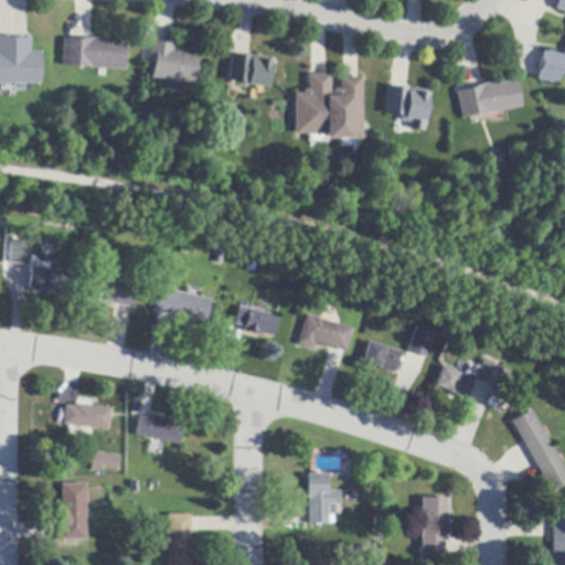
[(564,0),(564,75),(560,74),(556,86),(537,80),(537,78),(540,72),(537,71),(543,52),(544,51),(563,56),(564,48),(564,12),(555,10),(556,8),(558,0),(564,0)]
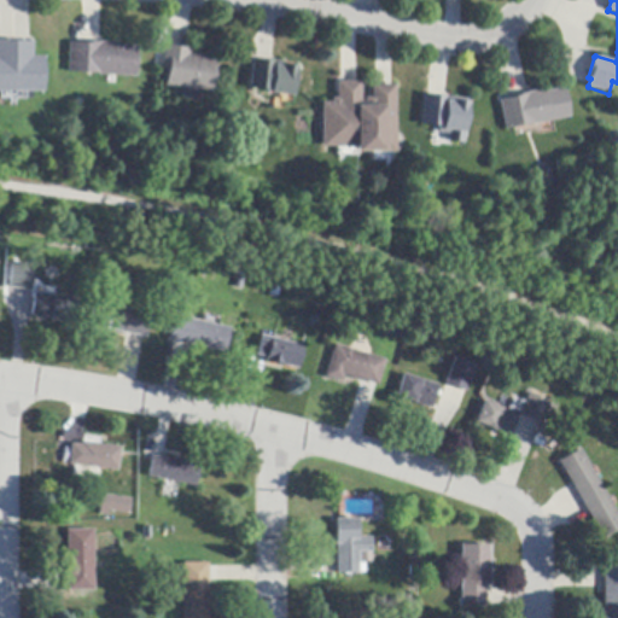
[(29,42),(33,42),(33,57),(44,57),(44,93),(0,93),(0,40),(15,40),(15,42),(29,42)]
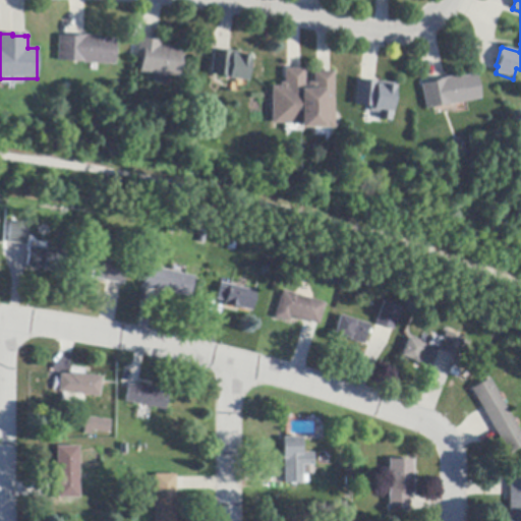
[(82,36),(98,37),(98,39),(115,39),(114,65),(98,64),(89,64),(82,64),(82,62),(57,61),(58,37),(60,37),(66,37),(66,35),(82,36)]
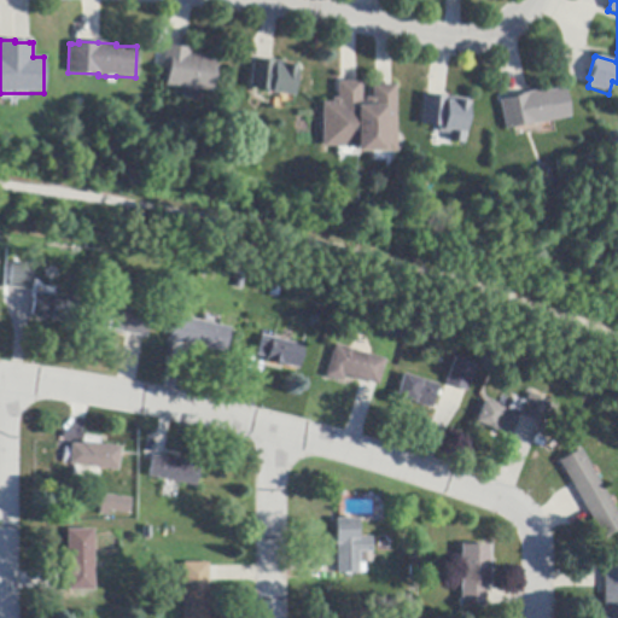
[(168,46),(186,48),(190,50),(190,54),(207,57),(205,59),(216,60),(211,93),(202,92),(191,89),(165,86),(168,69),(162,69),(165,46),(168,46)]
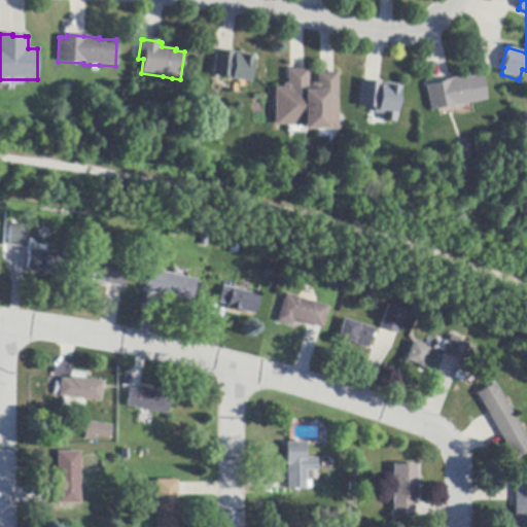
[(232,53),(241,54),(241,56),(252,57),(250,82),(231,80),(231,77),(213,75),(215,57),(215,51),(232,53)]
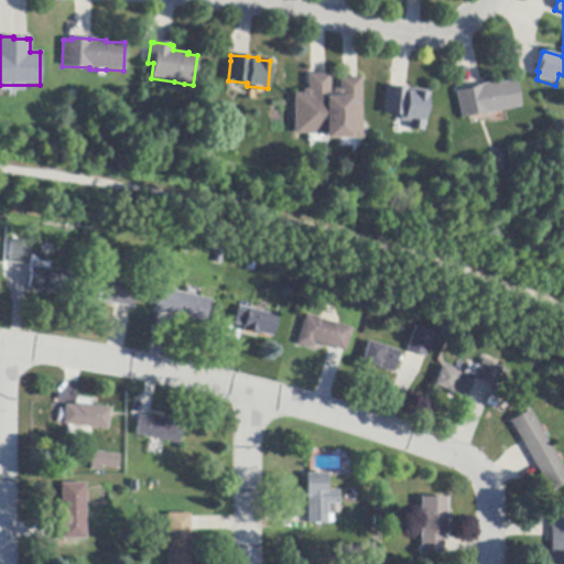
[(343,78),(357,77),(361,77),(361,139),(326,140),(325,134),(294,134),(294,94),(303,94),(303,90),(307,90),(307,75),(311,75),(326,75),(329,75),(329,94),(334,94),(334,89),(339,89),(339,78),(343,78)]
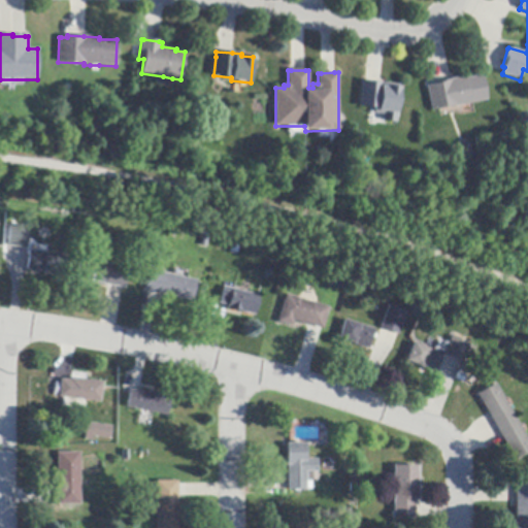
[(470,104),(461,106),(454,107),(454,106),(450,107),(437,110),(431,111),(426,87),(427,86),(434,85),(434,84),(450,79),(464,77),(464,79),(482,75),(487,101),(470,104)]
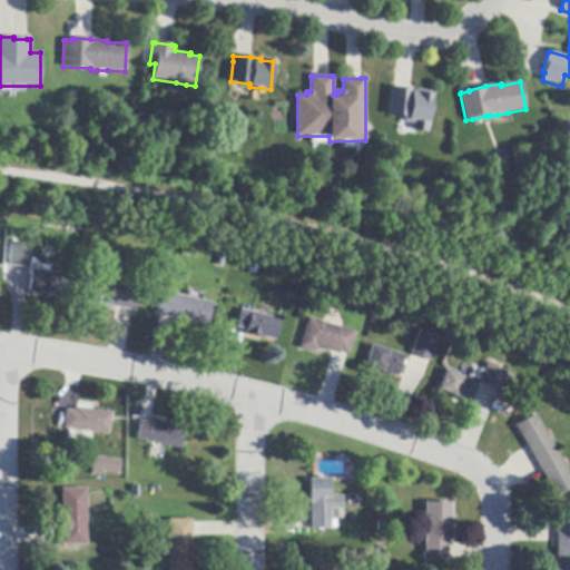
[(394,88),(409,90),(432,92),(429,123),(426,123),(416,121),(406,120),(408,118),(387,116),(391,88),(394,88)]
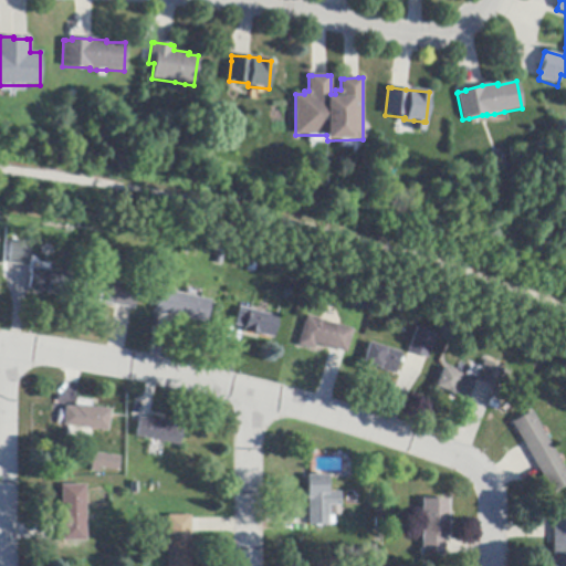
[(31,258),(30,262),(29,268),(11,265),(8,264),(11,240),(33,243),(31,258)]
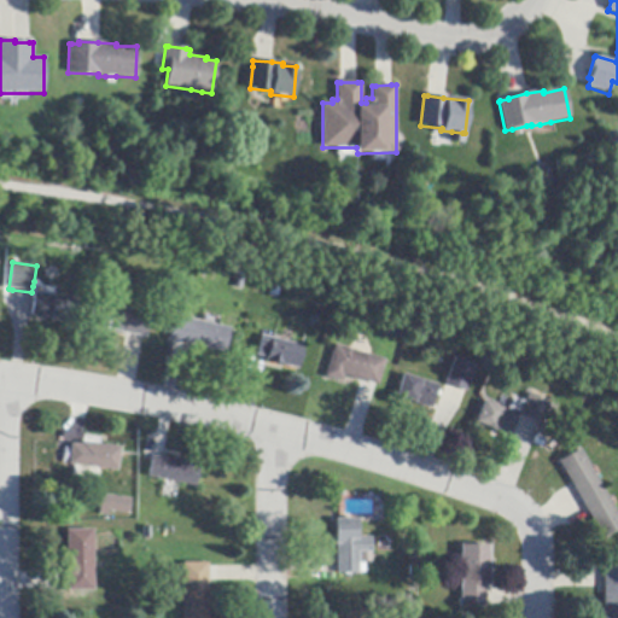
[(56,296),(77,299),(74,325),(51,321),(51,320),(31,318),(33,315),(35,298),(35,293),(56,296)]
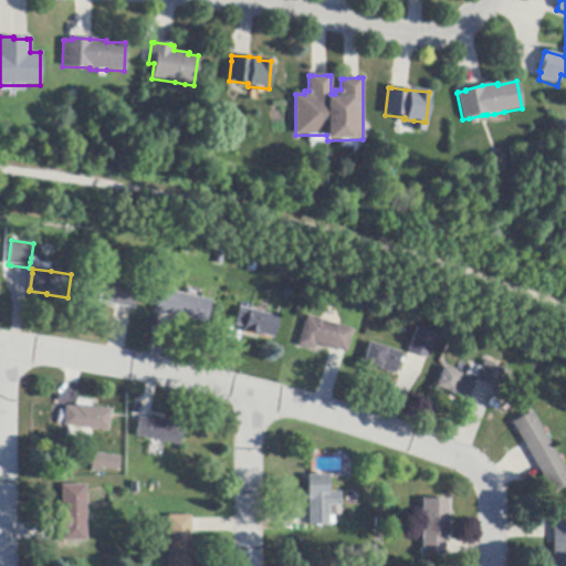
[(133,310),(116,307),(113,306),(113,305),(98,303),(98,302),(82,299),(85,278),(139,286),(136,310),(133,310)]
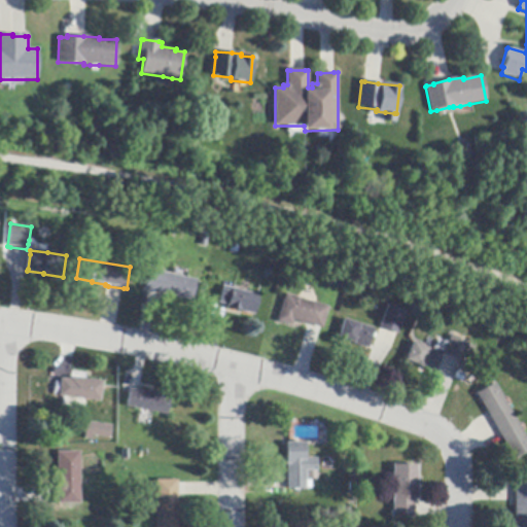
[(164,295),(144,291),(149,270),(197,280),(192,302),(164,295)]
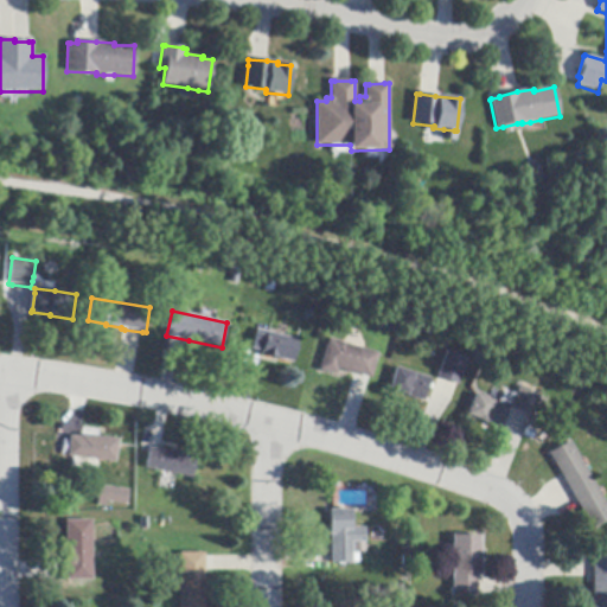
[(381,330),(387,313),(402,319),(396,334),(381,330)]
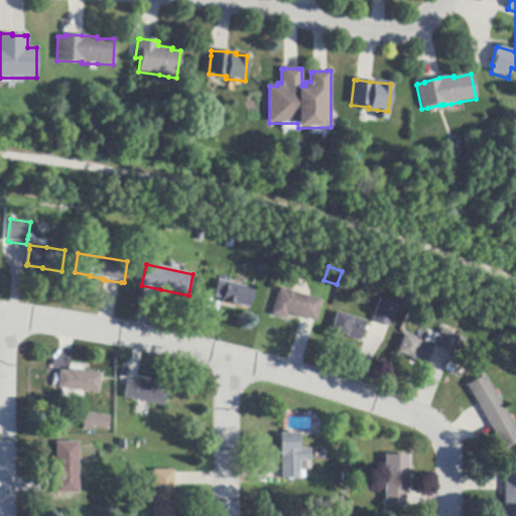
[(223,302),(224,299),(215,297),(219,280),(254,289),(249,309),(223,302)]
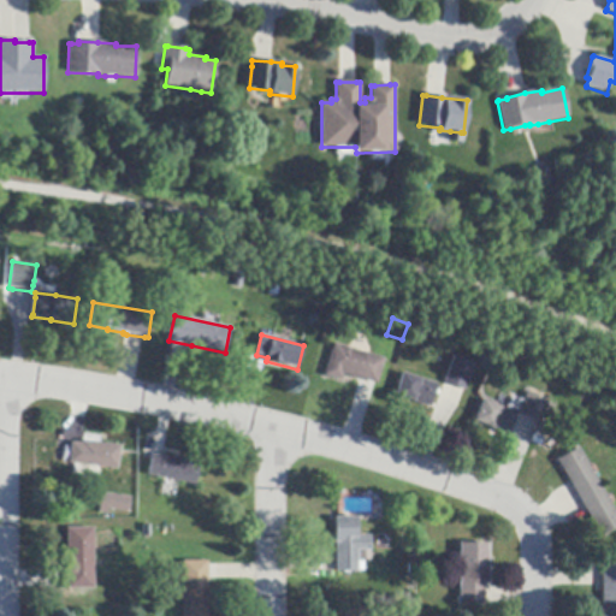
[(375,385),(360,380),(344,375),(342,380),(325,375),(335,344),(385,360),(377,385),(375,385)]
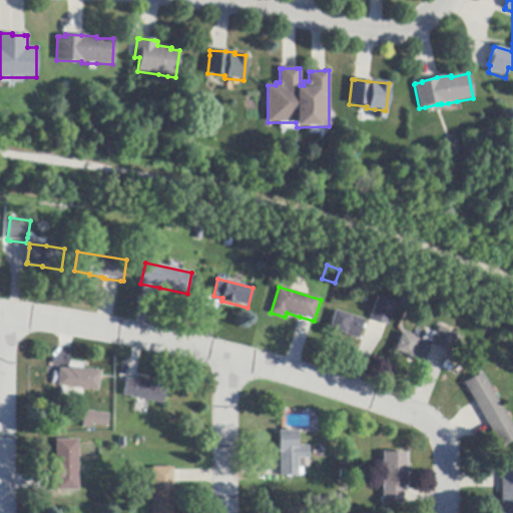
[(386,326),(371,320),(370,320),(379,298),(396,304),(388,326),(386,326)]
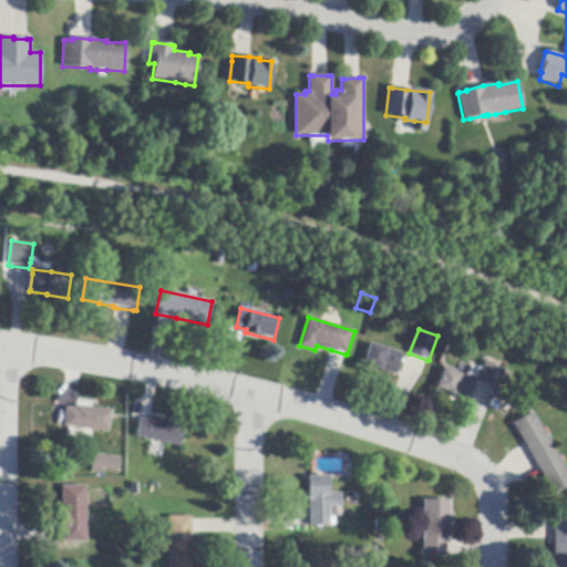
[(371,344),(403,354),(401,360),(403,361),(402,364),(400,363),(397,375),(363,366),(371,344)]
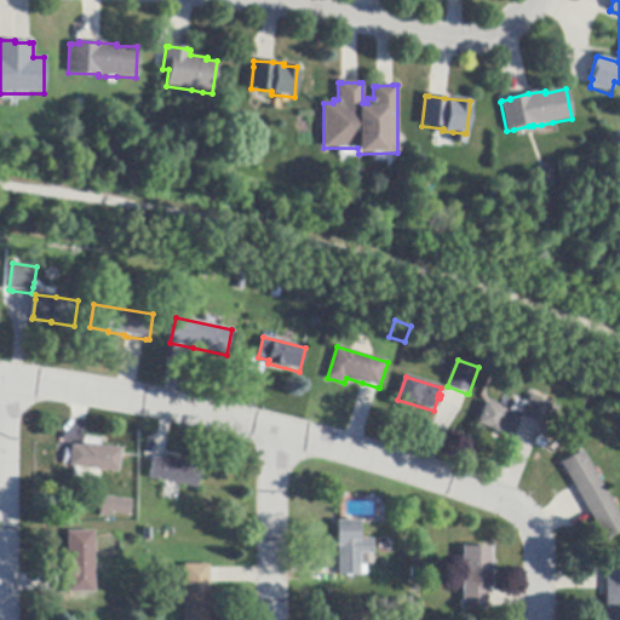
[(551,405),(552,405),(544,426),(522,418),(530,396),(551,405)]
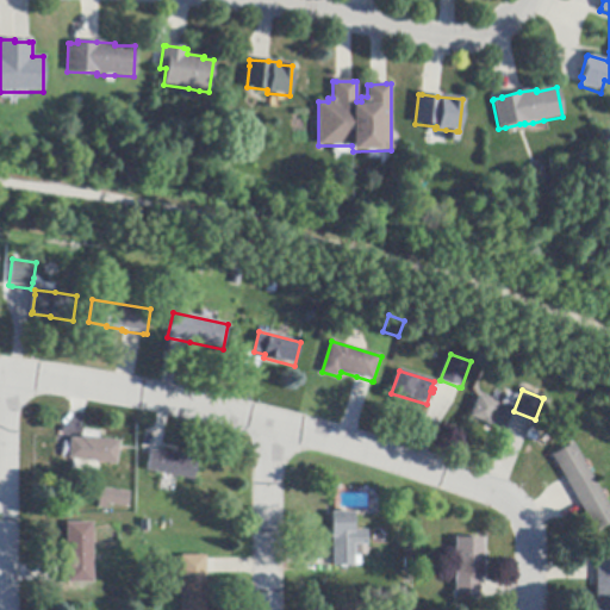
[(497,404),(512,410),(503,431),(471,417),(479,396),(497,404)]
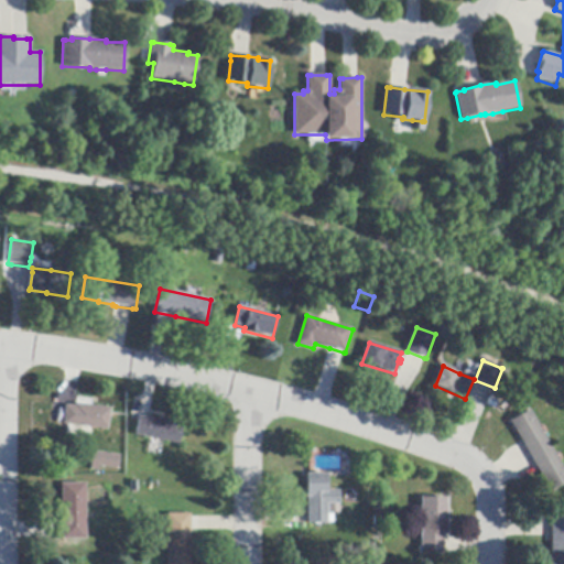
[(76,404),(110,409),(108,430),(66,425),(64,425),(65,409),(66,405),(75,407),(75,404),(76,404)]
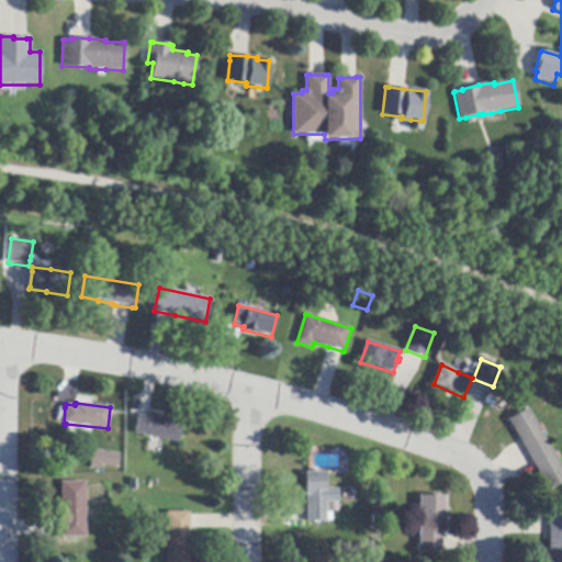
[(537,470),(521,442),(508,420),(529,409),(561,469),(561,482),(549,491),(537,470)]
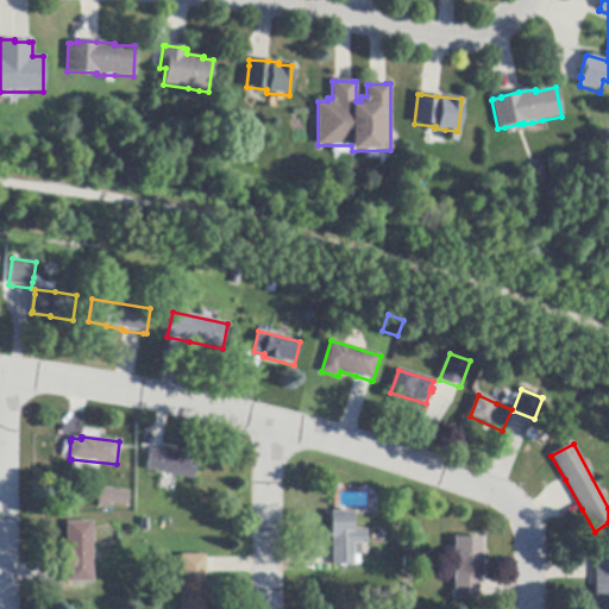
[(161,450),(198,458),(193,481),(146,470),(150,456),(151,450),(159,452),(159,450),(161,450)]
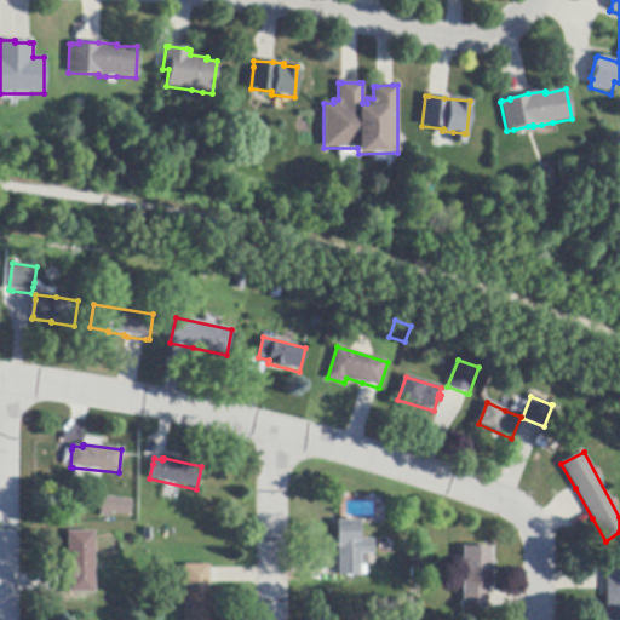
[(99,469),(74,466),(74,475),(99,477),(99,469)]
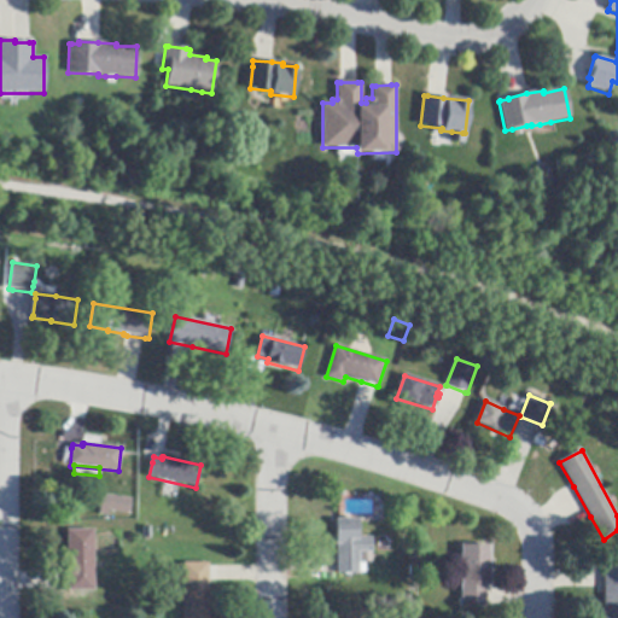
[(120,513),(109,512),(108,516),(101,514),(99,514),(101,496),(132,500),(129,514),(120,513)]
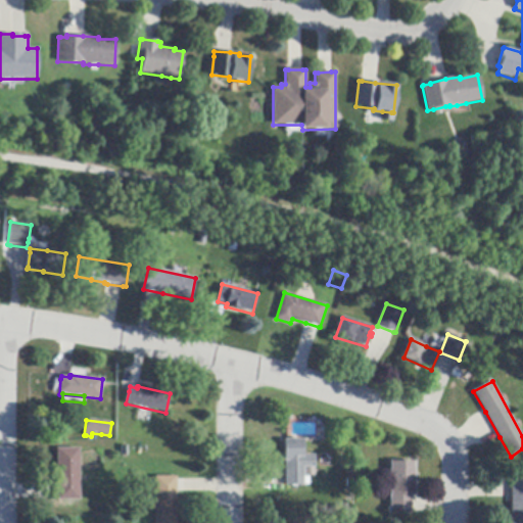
[(285,484),(285,472),(285,462),(284,462),(283,440),(303,440),(303,456),(315,456),(315,467),(302,467),(302,477),(308,477),(308,485),(285,486),(285,484)]
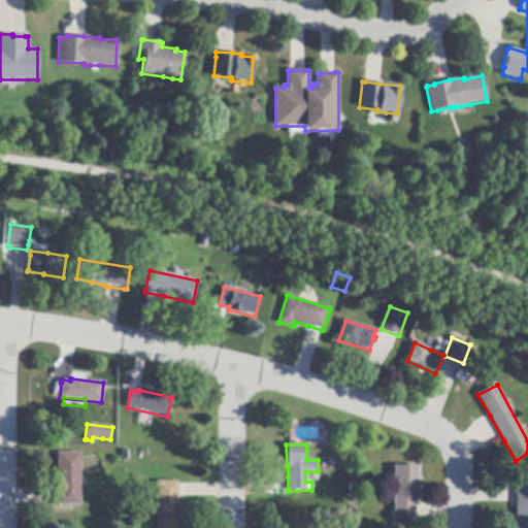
[(79,454),(79,505),(57,505),(58,454),(79,454)]
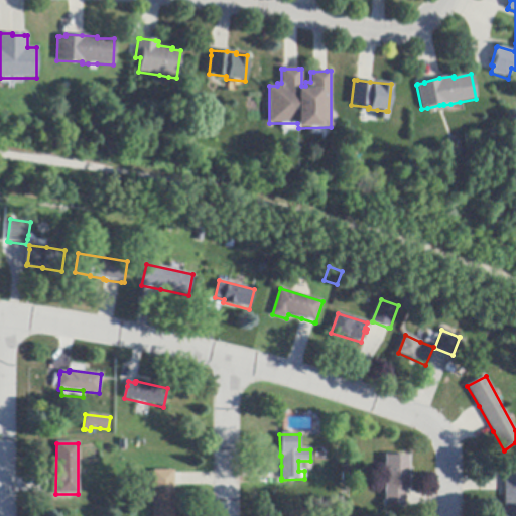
[(405,493),(405,505),(405,507),(385,507),(385,456),(409,456),(409,469),(411,469),(411,476),(409,476),(409,490),(405,490),(405,493)]
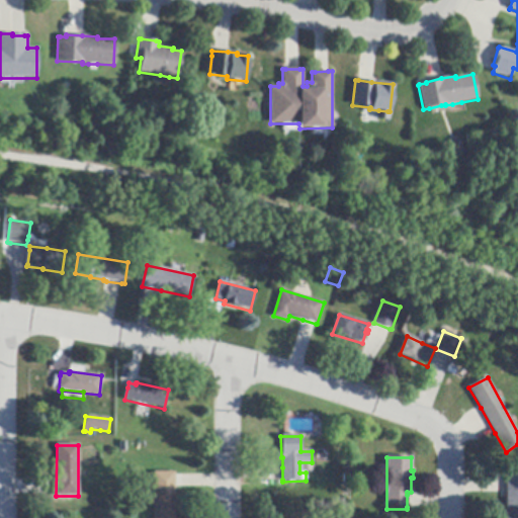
[(173,472),(173,476),(173,488),(173,517),(153,517),(153,472),(173,472)]
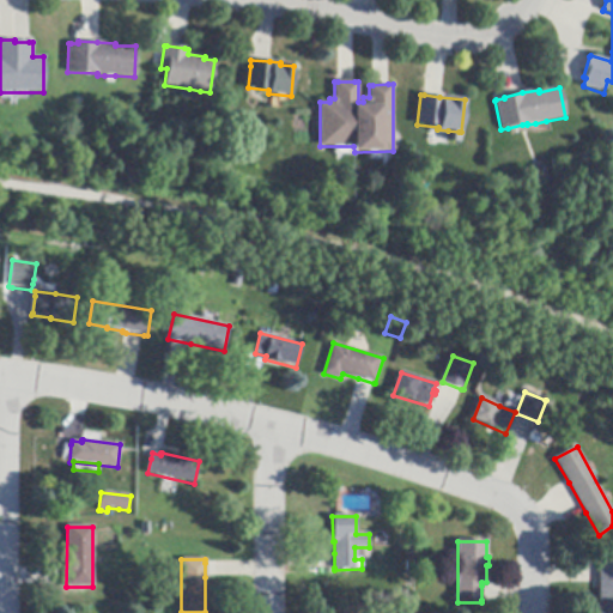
[(602,565),(612,565),(612,612),(599,612),(600,583),(600,565),(602,565)]
